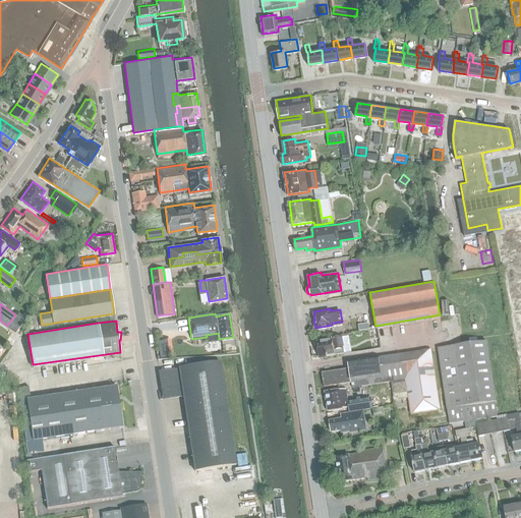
[(344,352),(341,335),(331,336),(332,339),(317,341),(320,356),(344,352)]
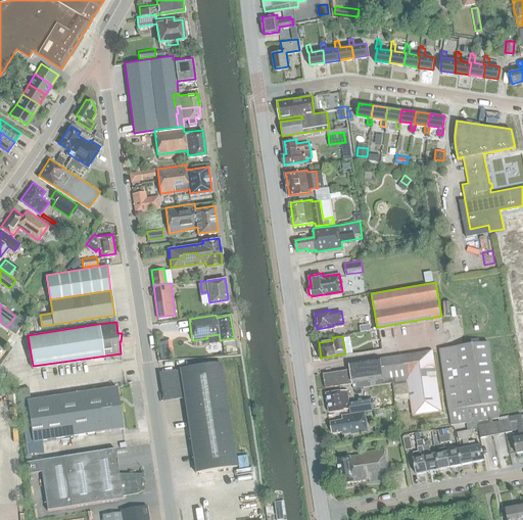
[(484,422),(490,421),(494,420),(493,417),(500,416),(497,400),(498,400),(488,340),(440,347),(453,423),(478,419),(479,423),(484,422)]
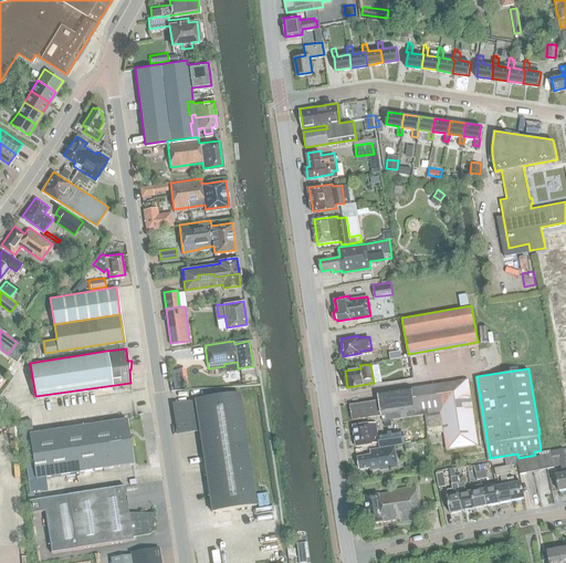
[(478,442),(469,377),(378,391),(379,398),(349,403),(352,417),(380,413),(381,418),(425,412),(427,425),(443,423),(447,447),(478,442)]
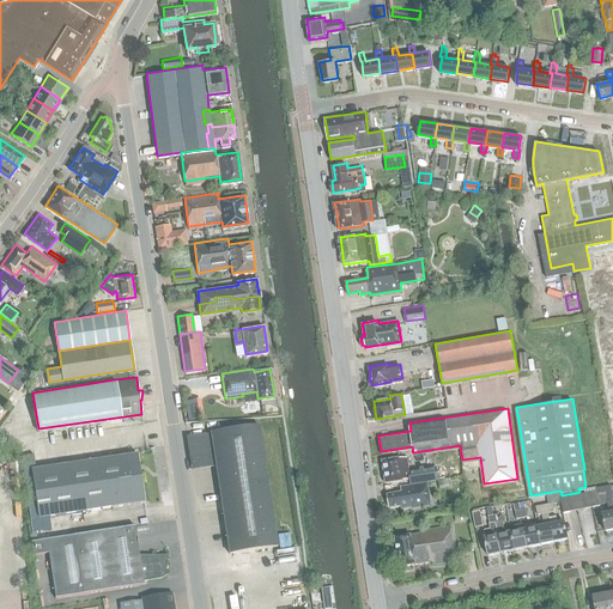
[(252,425),(250,420),(236,422),(237,427),(210,431),(210,432),(199,433),(204,466),(216,463),(229,552),(278,544),(259,424),(252,425)]
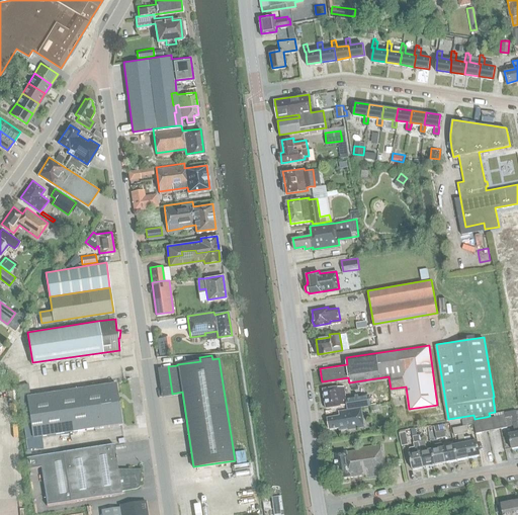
[(28,382),(18,383),(26,436),(27,447),(42,445),(41,434),(121,422),(115,382),(30,395),(28,382)]
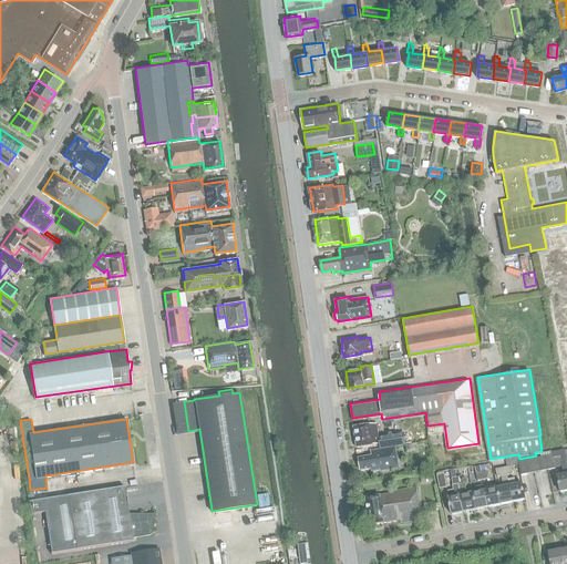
[(379,434),(377,422),(370,423),(369,422),(353,424),(357,445),(372,443),(372,442),(380,441),(380,445),(405,441),(404,430),(379,434)]
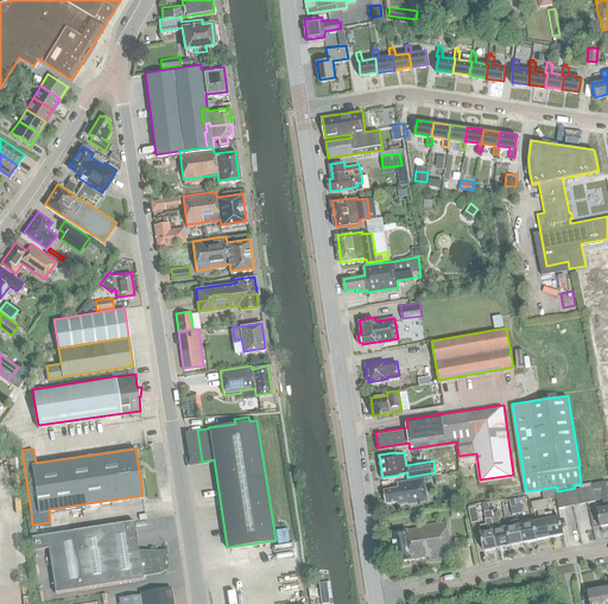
[(428,498),(424,477),(398,482),(398,487),(384,489),(386,502),(397,500),(398,502),(407,501),(428,498)]
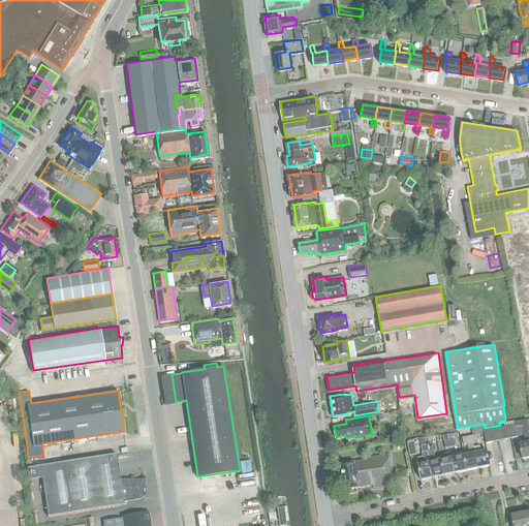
[(515,420),(516,422),(516,425),(523,424),(526,441),(520,442),(523,458),(528,456),(528,428),(527,418),(515,420)]
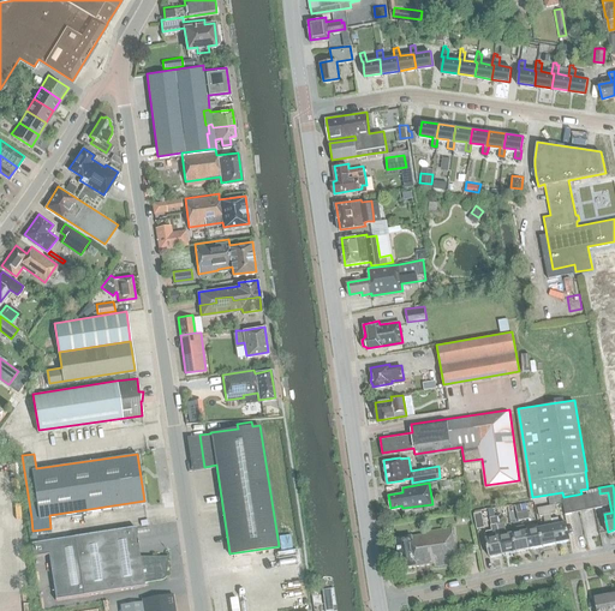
[(599,493),(599,490),(592,491),(595,507),(602,505),(599,493)]
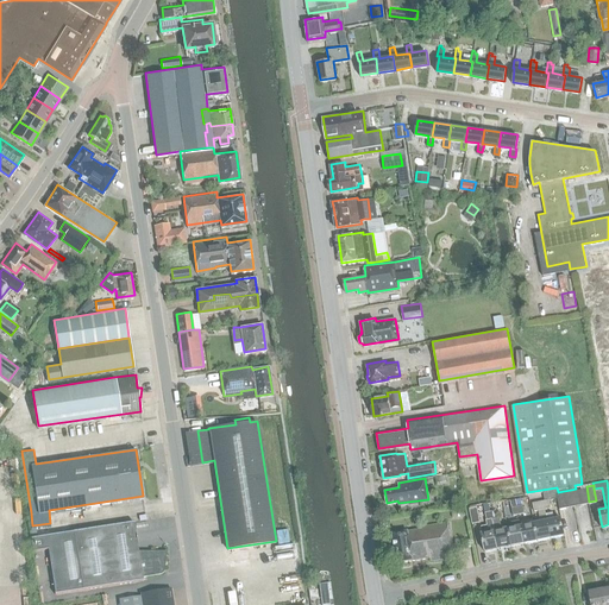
[(578,489),(582,503),(589,502),(586,486),(578,489)]
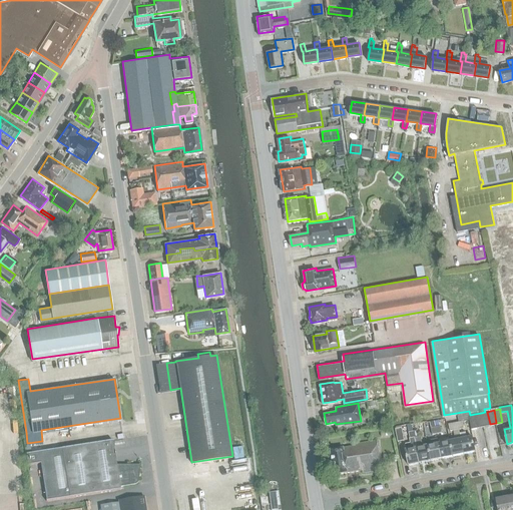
[(481,413),(484,425),(490,424),(487,412),(485,412),(481,413)]
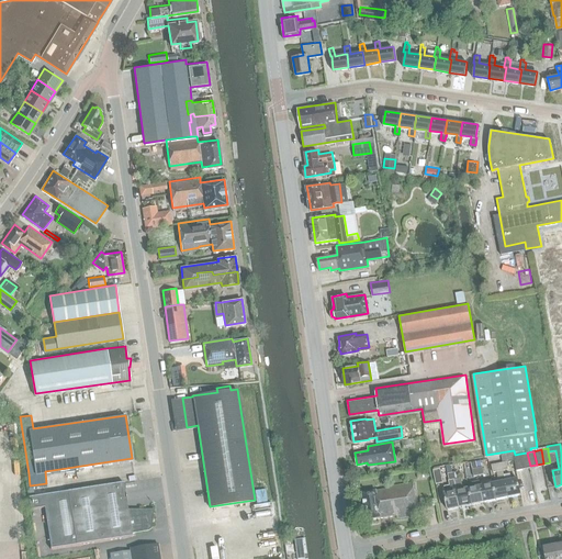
[(520,454),(524,468),(530,466),(527,453),(520,454)]
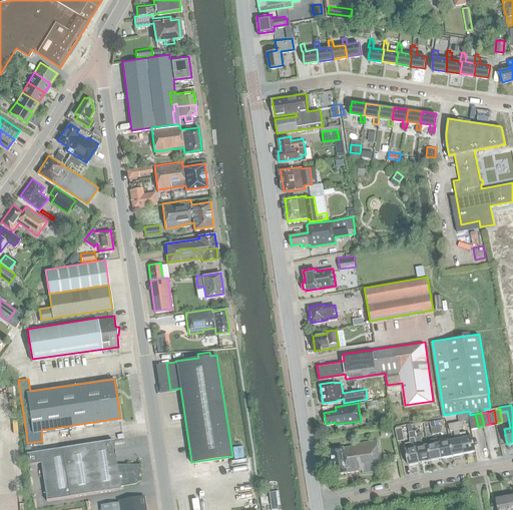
[(471,428),(478,427),(475,414),(470,415),(469,415),(471,428)]
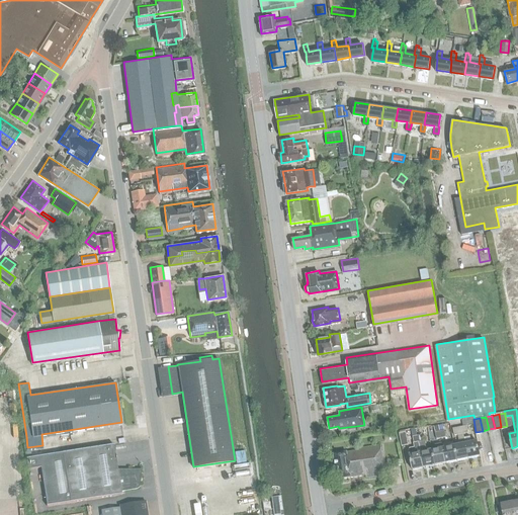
[(454,434),(463,432),(462,425),(452,427),(454,434)]
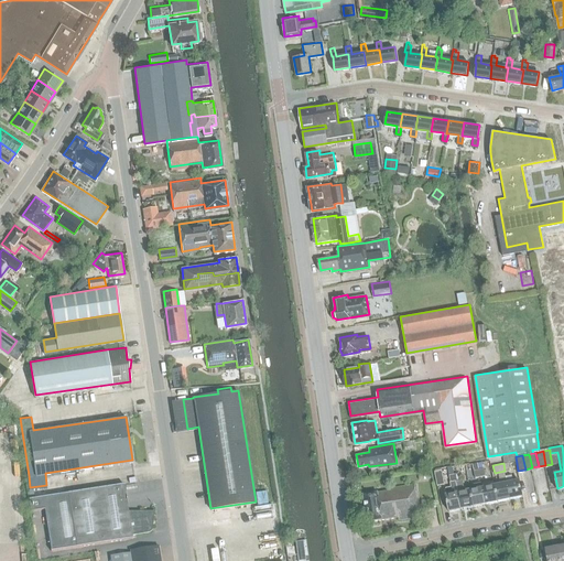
[(444,483),(442,468),(435,470),(437,484),(444,483)]
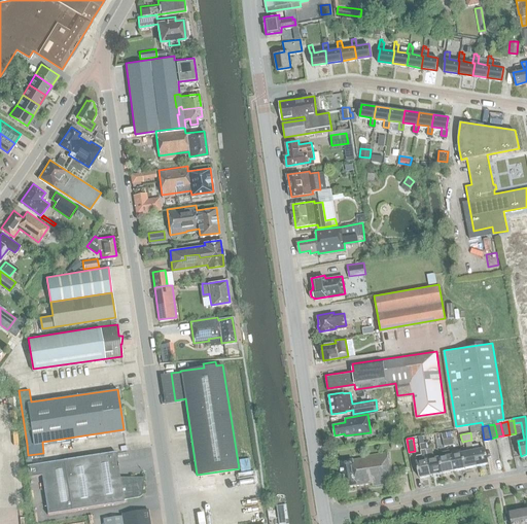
[(429,441),(424,442),(426,449),(426,450),(431,474),(443,472),(440,456),(436,457),(434,457),(432,446),(430,446),(429,441)]
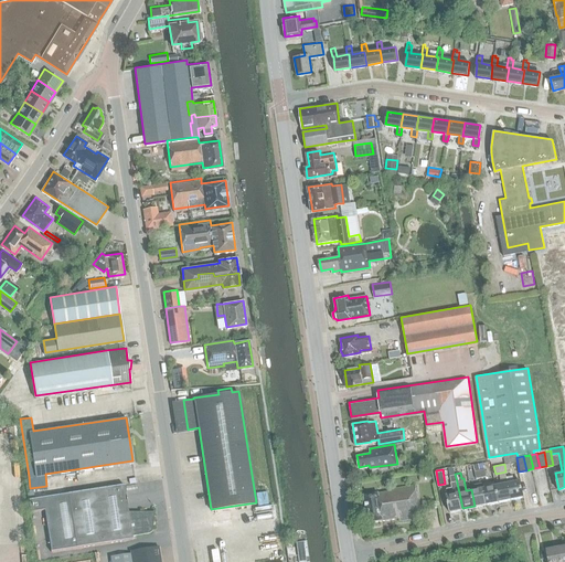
[(512,474),(507,475),(508,479),(508,483),(511,498),(524,496),(521,480),(513,481),(512,474)]
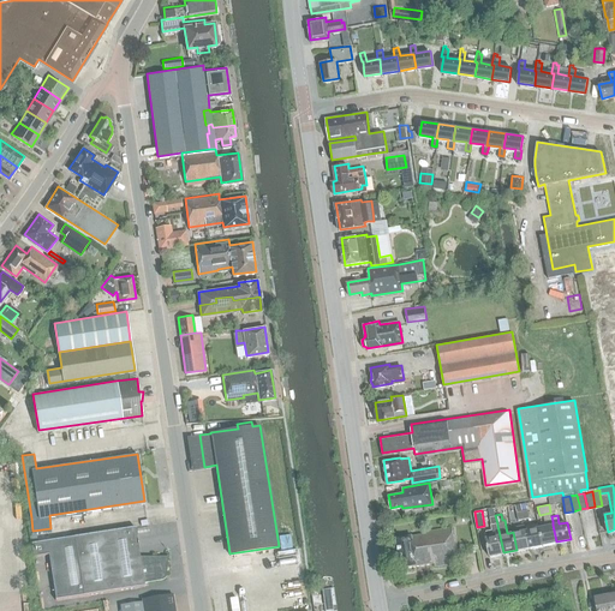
[(543,527),(539,527),(542,545),(556,541),(553,525),(553,521),(544,522),(545,526),(543,527)]
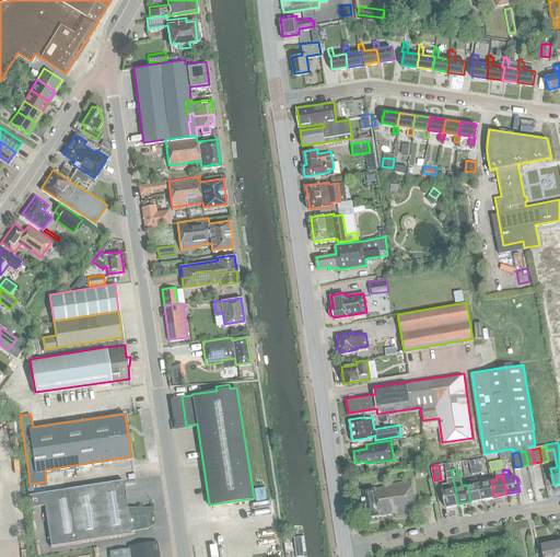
[(443,483),(442,485),(443,490),(445,506),(458,503),(453,478),(453,477),(447,478),(448,482),(443,483)]
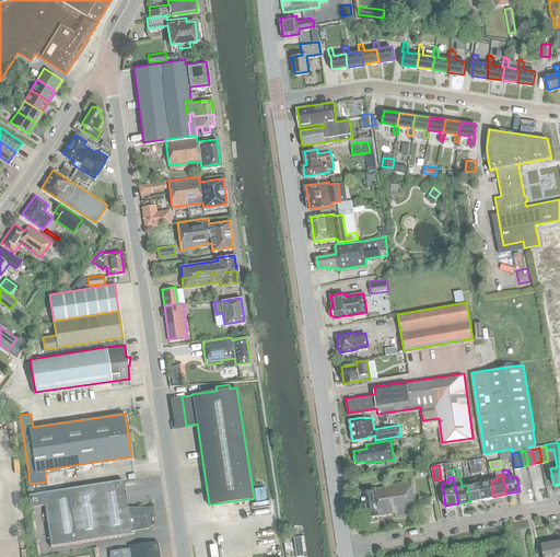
[(478,477),(466,479),(467,485),(470,501),(482,499),(479,483),(478,477)]
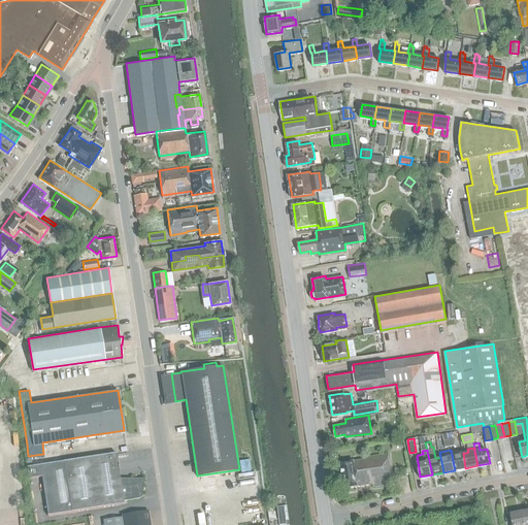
[(119,477),(116,451),(63,459),(27,464),(29,477),(41,474),(47,513),(71,510),(124,502),(123,498),(139,496),(140,494),(141,494),(142,492),(143,477),(119,477)]
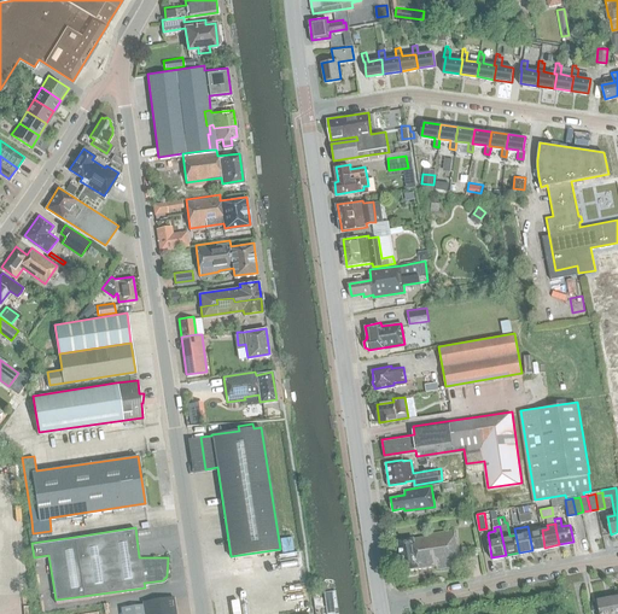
[(459,563),(454,528),(427,532),(427,536),(398,539),(402,568),(436,565),(436,566),(459,563)]
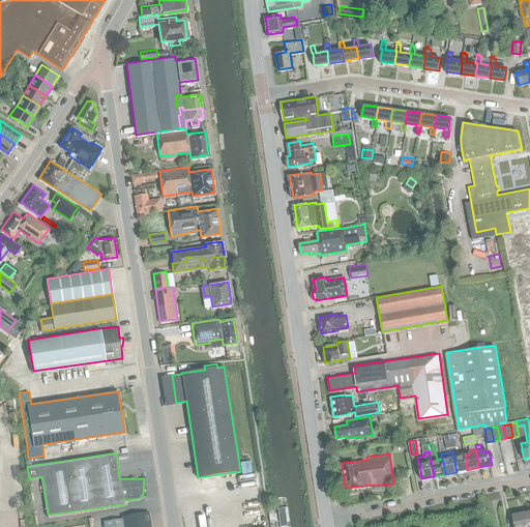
[(465,455),(453,457),(457,472),(467,470),(465,455)]
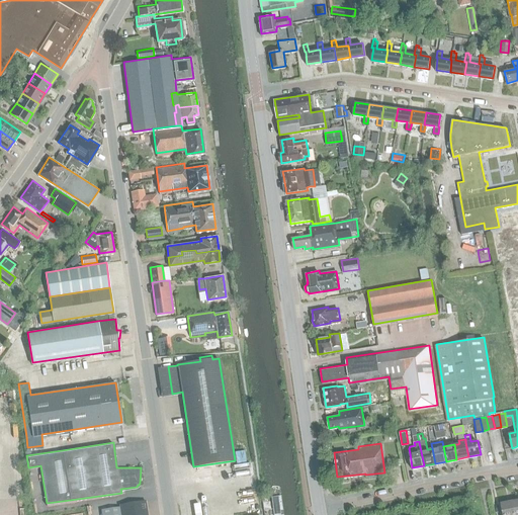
[(238,458),(248,457),(247,448),(238,449),(238,458)]
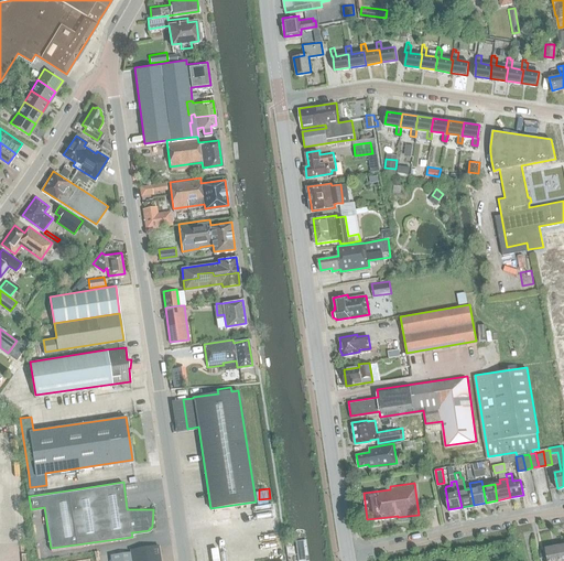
[(308,560),(306,538),(296,539),(299,560),(308,560)]
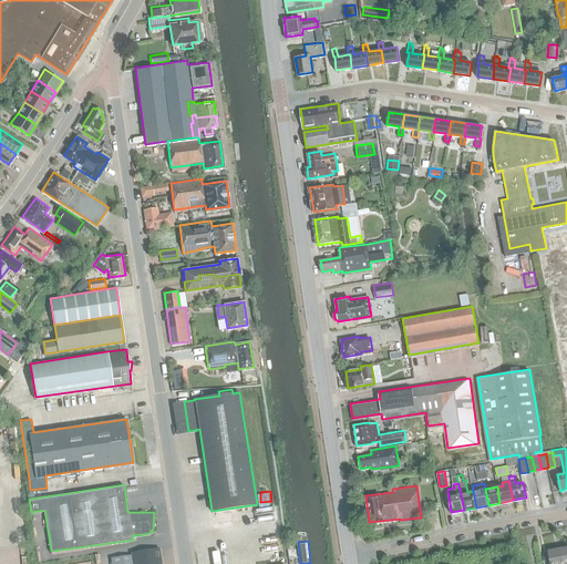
[(162,563),(160,546),(131,551),(131,553),(110,556),(111,563),(162,563)]
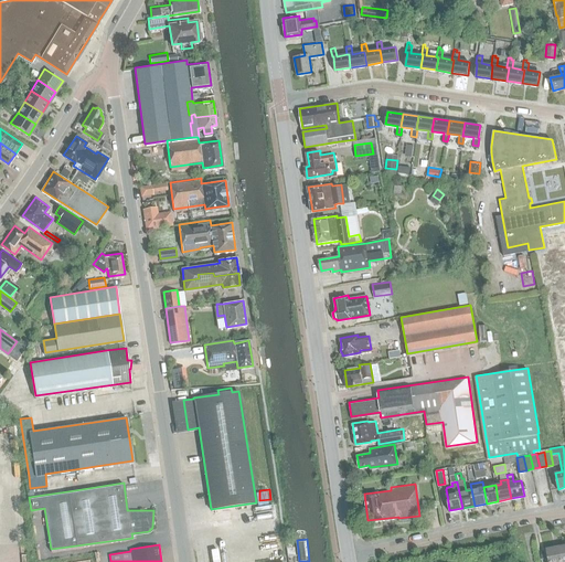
[(560,561),(557,545),(546,548),(548,561),(560,561)]
